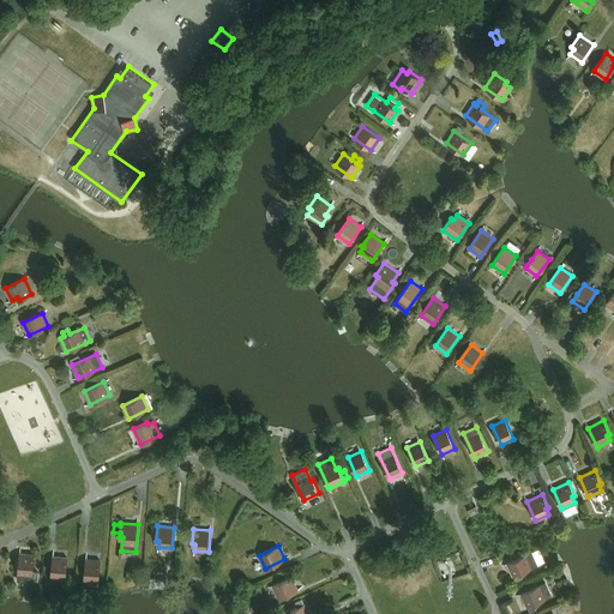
[(539,565),(533,552),(507,563),(516,582),(522,578),(519,573),(539,565)]
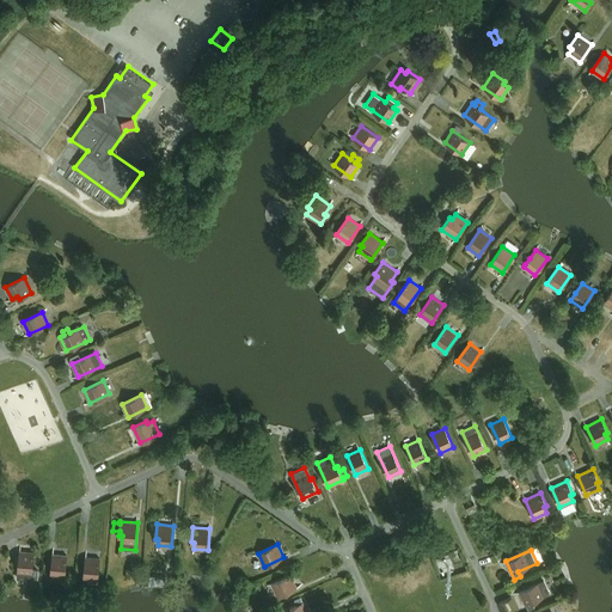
[(17,579),(31,581),(34,552),(19,551),(17,579)]
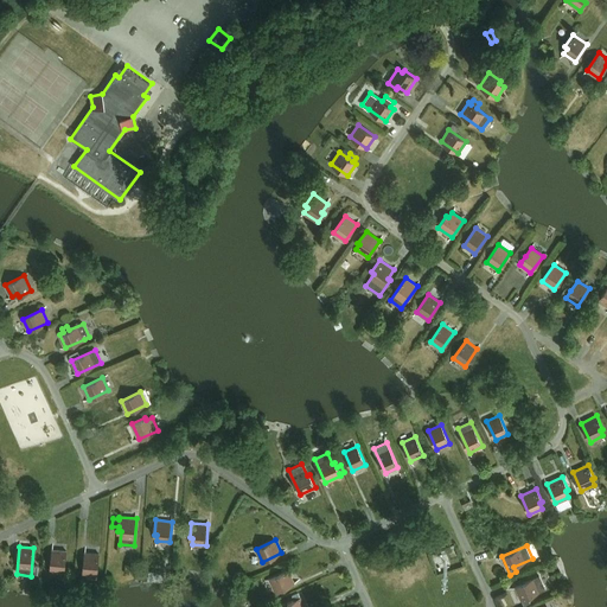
[(64,572),(66,550),(52,549),(50,570),(64,572)]
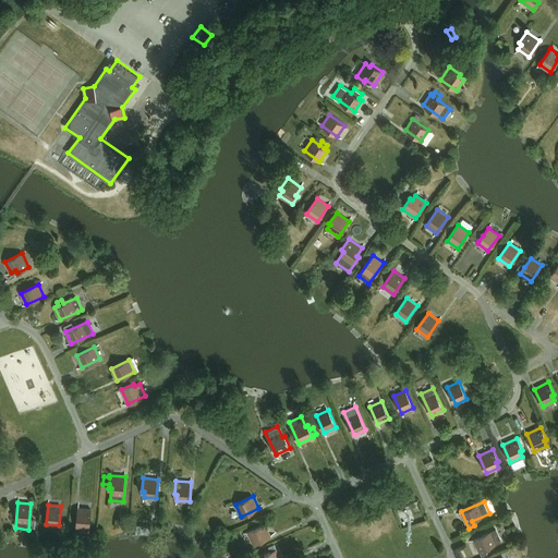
[(89,529),(92,509),(79,508),(76,526),(89,529)]
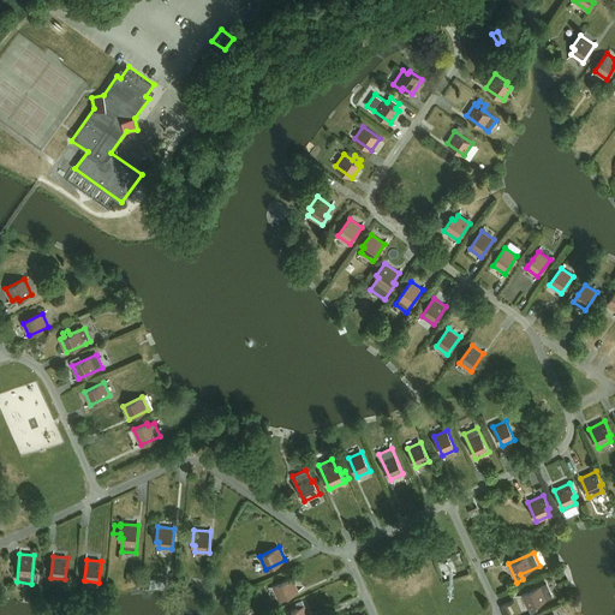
[(279,599),(298,590),(292,578),(273,586),(279,599)]
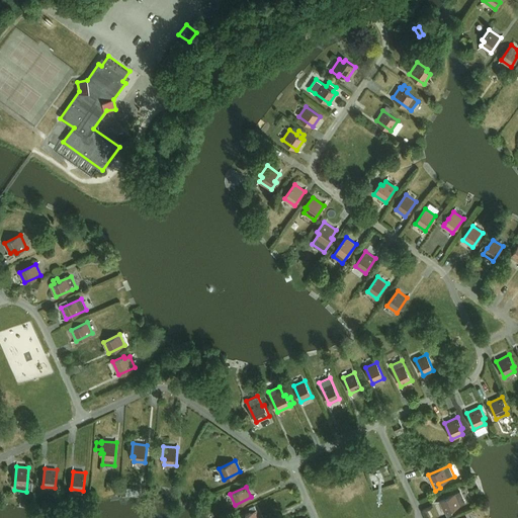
[(450,509),(465,502),(460,491),(439,501),(447,517),(452,514),(450,509)]
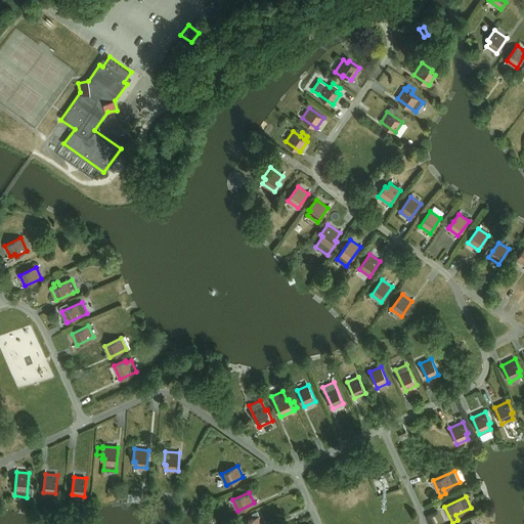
[(263,523),(260,515),(249,521),(250,523),(247,523),(263,523)]
